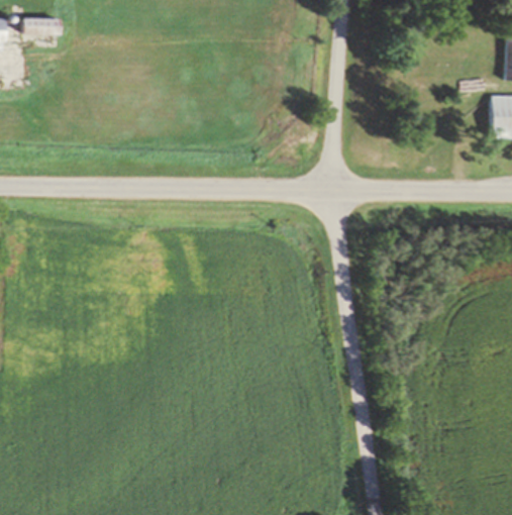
[(0,17),(5,17),(5,16),(6,16),(6,15),(7,15),(8,15),(9,15),(10,15),(10,16),(11,16),(11,17),(12,17),(12,18),(12,19),(12,20),(12,21),(11,22),(10,23),(9,23),(8,23),(7,23),(6,23),(5,22),(6,25),(0,25),(0,38),(1,50),(0,50),(0,17)]
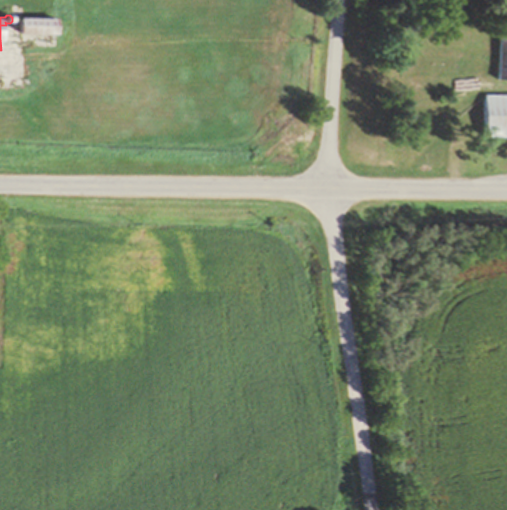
[(23,18),(59,19),(58,34),(22,33),(23,18)]
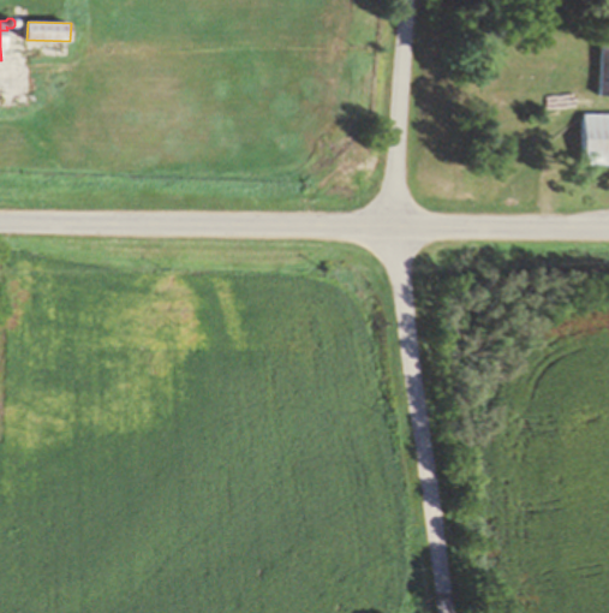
[(608,94),(598,94),(601,40),(608,40),(608,94)]
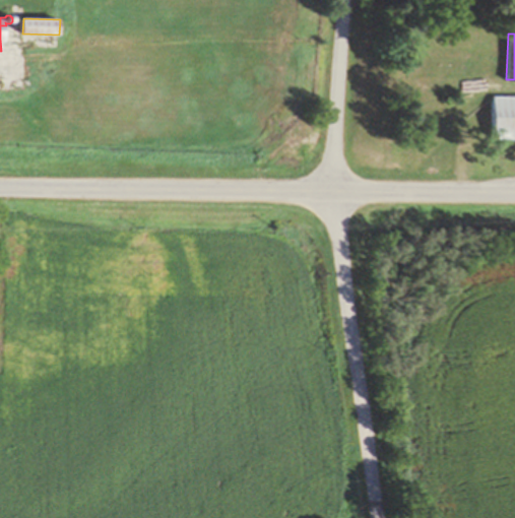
[(495,95),(514,95),(514,140),(494,140),(495,95)]
